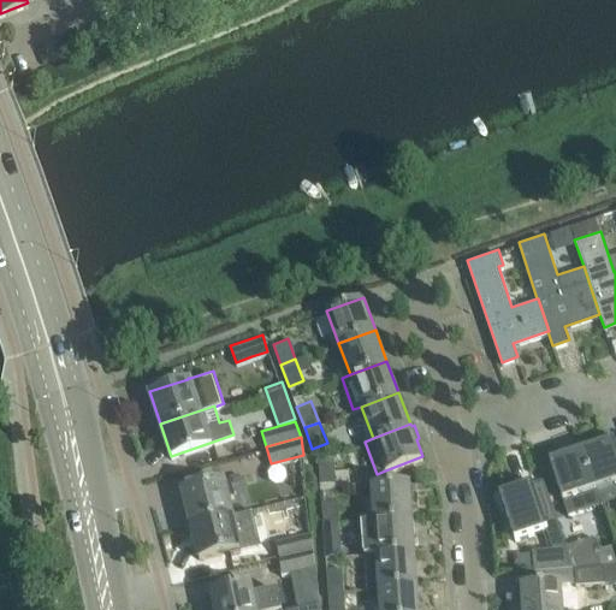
[(615,444),(614,437),(581,448),(599,502),(615,496),(615,444)]
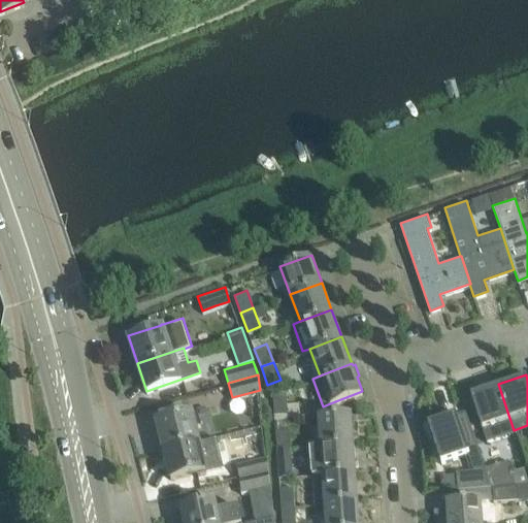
[(514,430),(498,384),(470,393),(482,426),(483,426),(487,439),(514,430)]
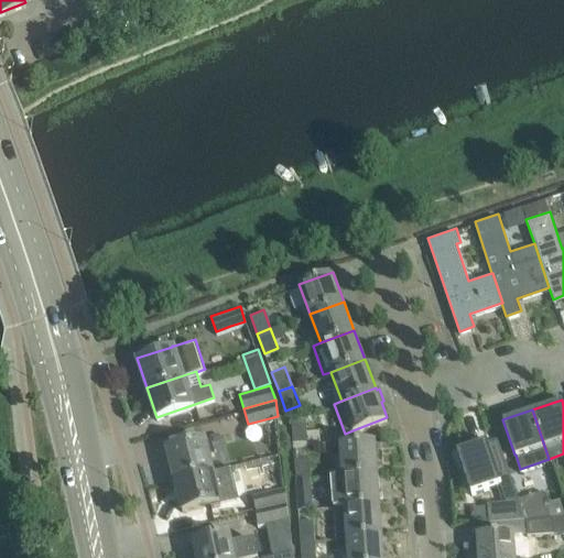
[(291,419),(293,441),(306,440),(305,418),(291,419)]
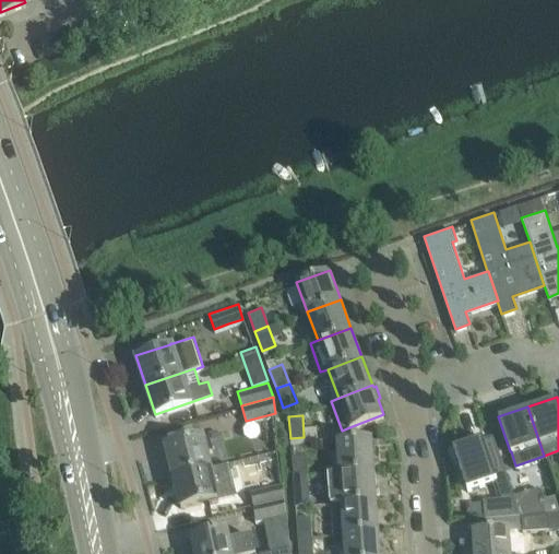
[(470,440),(453,447),(459,462),(467,488),(495,479),(501,496),(483,498),(484,517),(485,517),(520,515),(514,496),(513,493),(512,493),(494,435),(484,438),(482,433),(468,437),(470,440)]
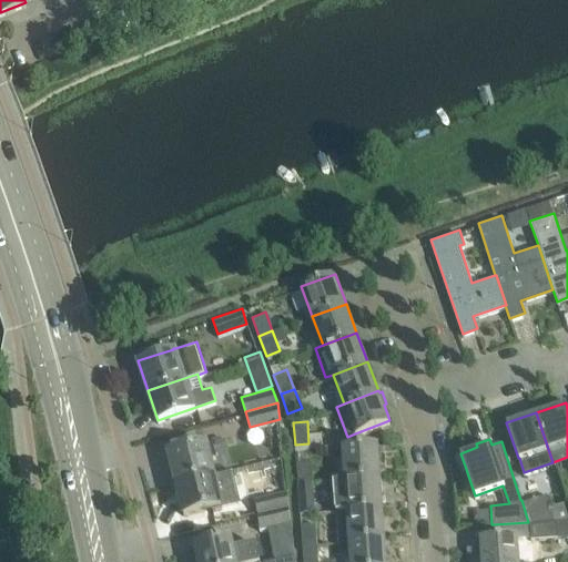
[(175,481),(213,472),(210,456),(215,455),(212,440),(205,442),(205,441),(168,450),(175,481)]
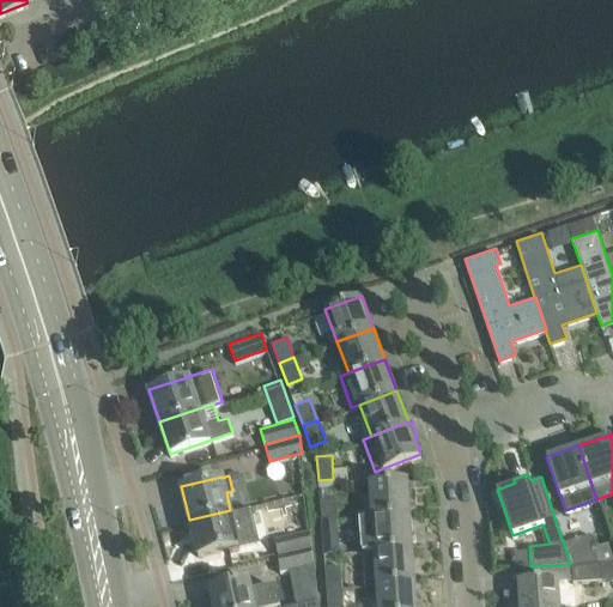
[(369,481),(371,516),(411,513),(408,479),(369,481)]
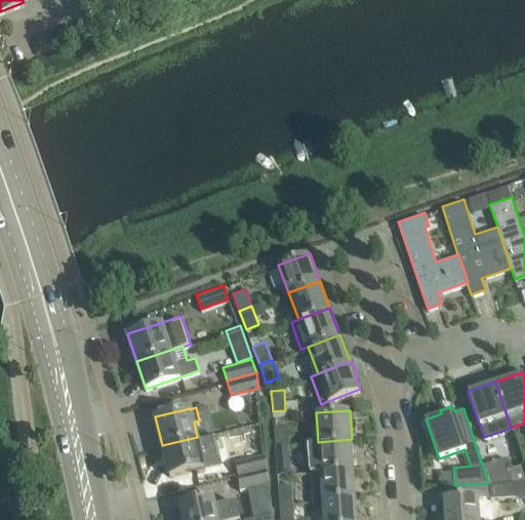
[(275,445),(288,444),(286,425),(274,426),(275,445)]
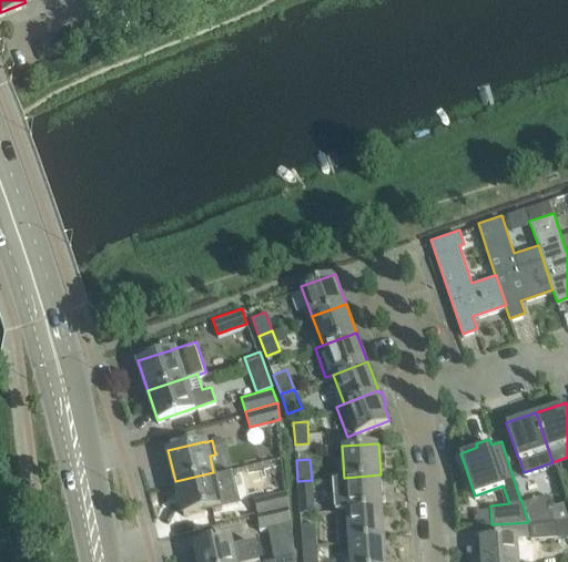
[(213,472),(175,481),(183,512),(221,503),(221,502),(237,498),(230,468),(213,472)]
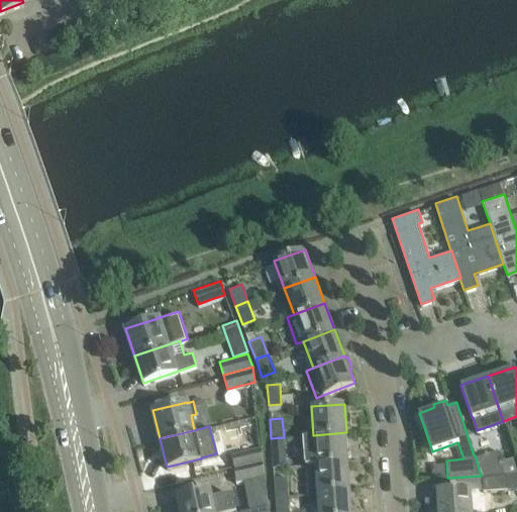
[(346,432),(313,435),(303,436),(305,465),(315,464),(348,461),(346,432)]
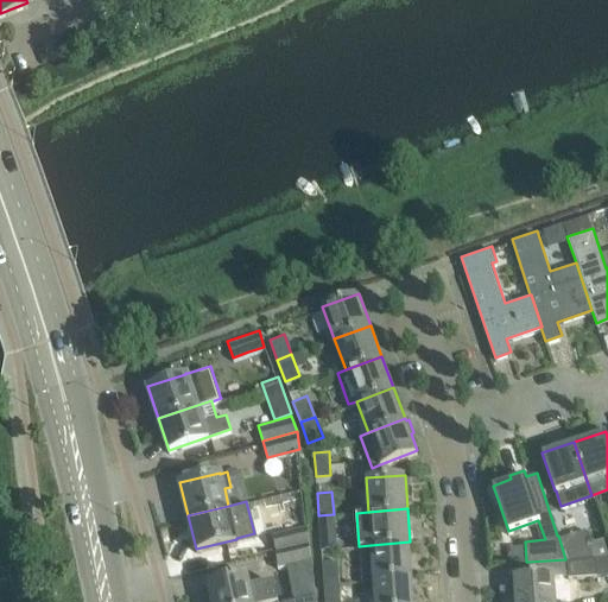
[(334,514),(318,515),(321,549),(336,547),(334,514)]
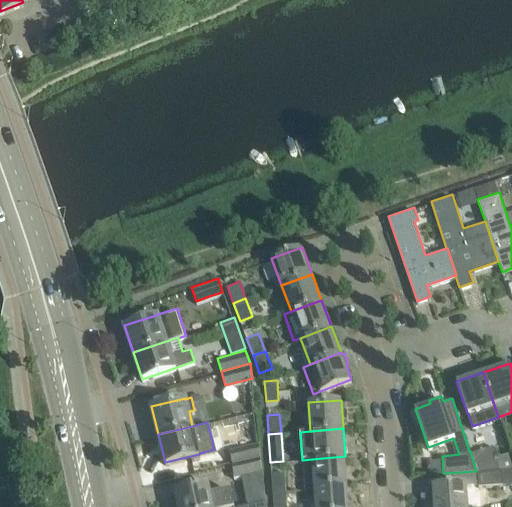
[(260,457),(259,443),(229,450),(232,463),(260,457)]
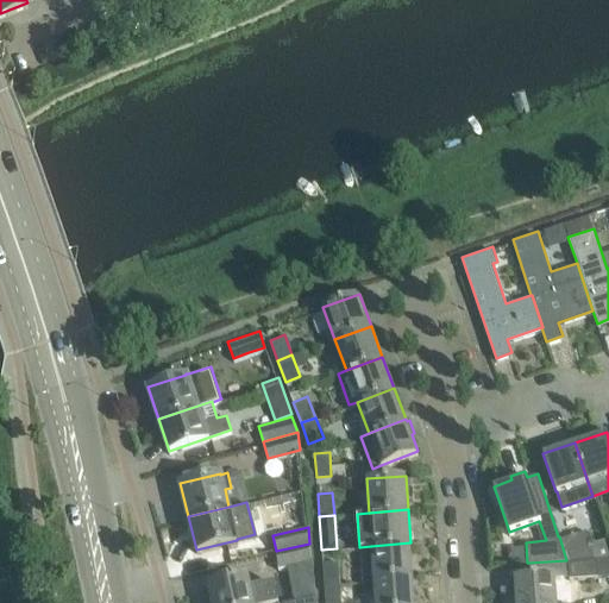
[(559,536),(560,540),(566,560),(596,558),(585,528),(559,536)]
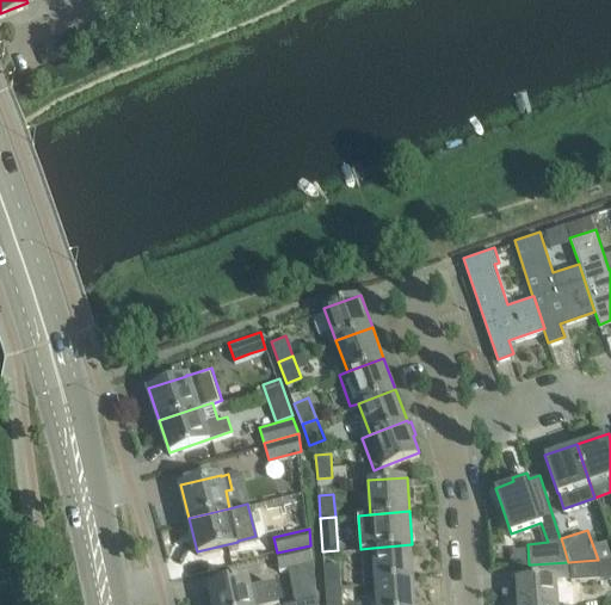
[(372,548),(360,549),(363,581),(375,581),(414,578),(412,544),(372,548)]
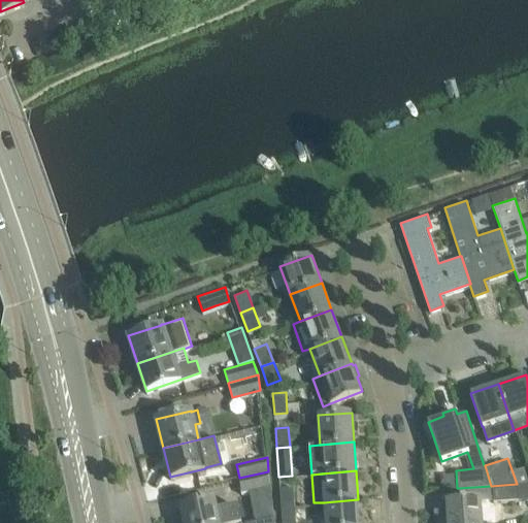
[(268,471),(239,478),(242,492),(251,491),(257,519),(273,516),(268,471)]
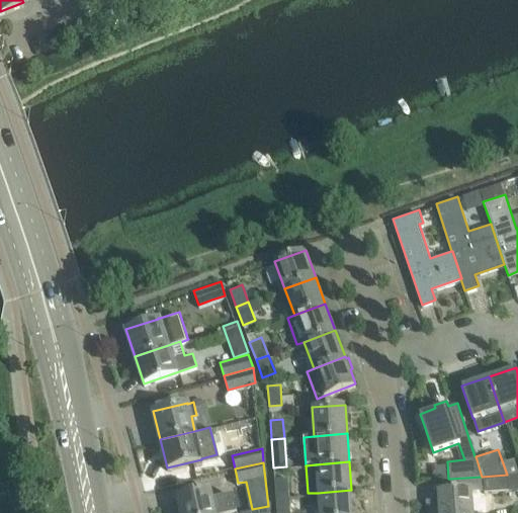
[(450,490),(438,491),(439,512),(472,512),(471,489),(484,488),(484,490),(517,487),(517,473),(507,475),(482,477),(449,479),(450,490)]
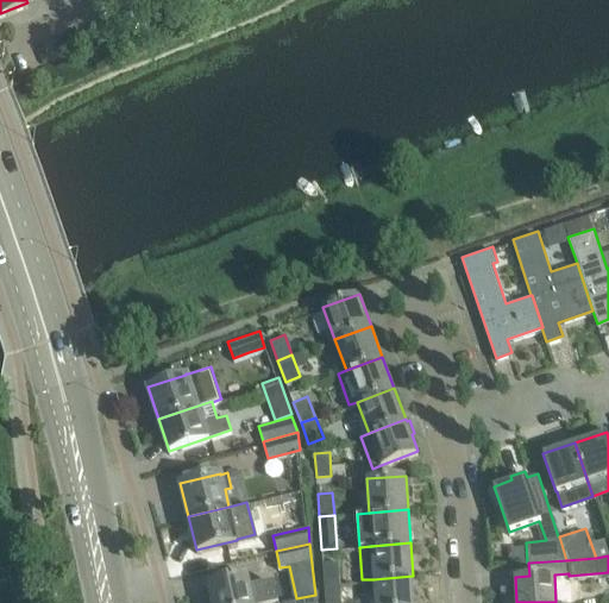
[(324,583),(339,582),(338,559),(322,560),(324,583)]
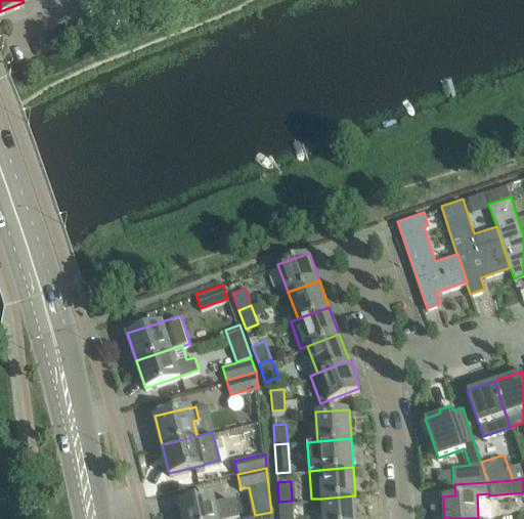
[(181,518),(236,518),(239,518),(235,500),(215,504),(213,494),(178,502),(181,518)]
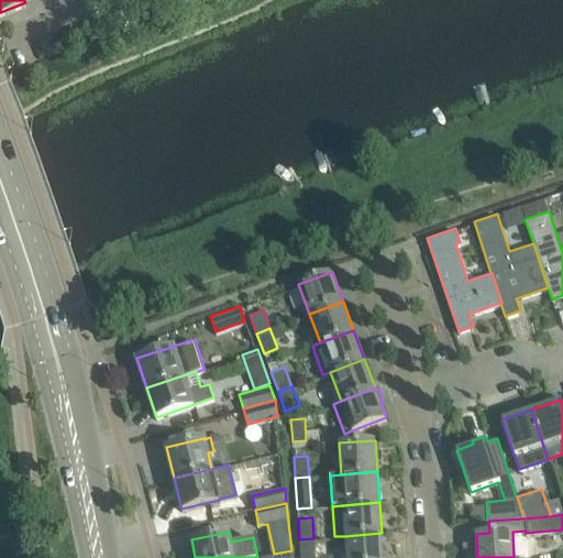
[(345,536),(346,557),(383,557),(382,533),(345,536)]
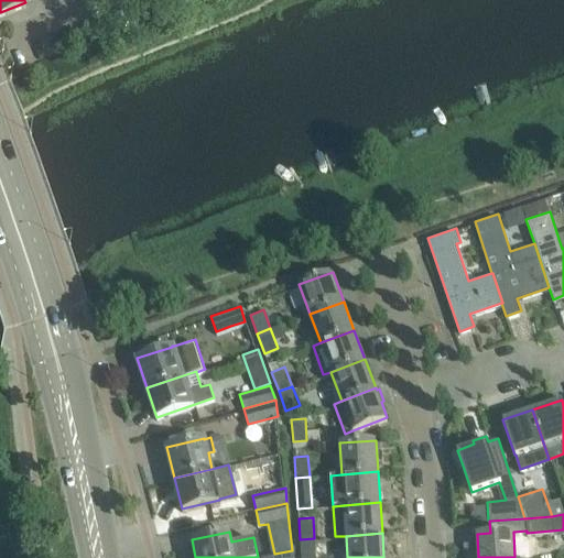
[(300,539),(301,557),(315,557),(314,538),(300,539)]
